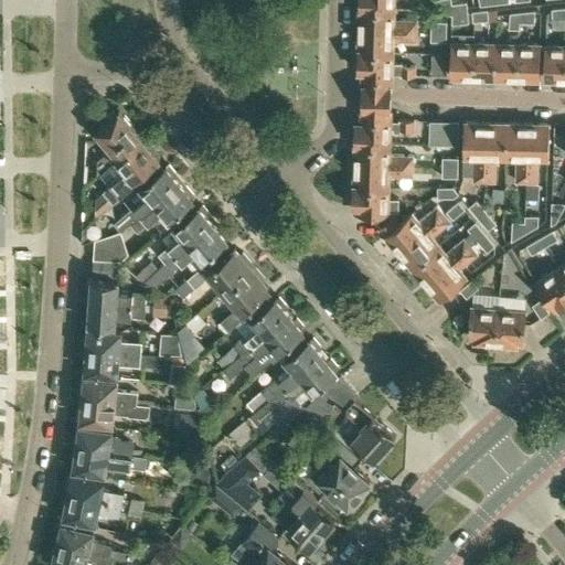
[(451,13),(451,3),(450,0),(434,0),(448,14),(451,13)]
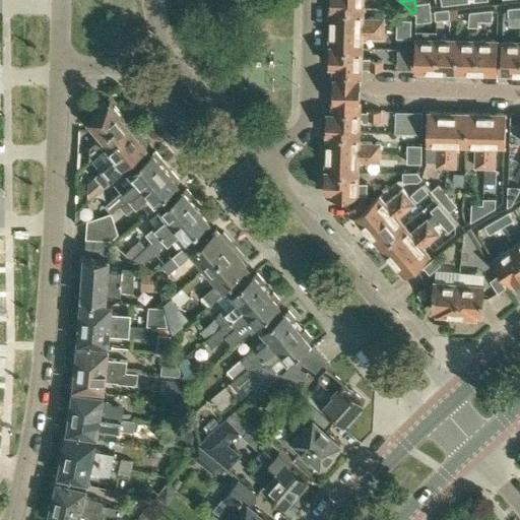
[(415,3),(415,12),(430,11),(429,2),(415,3)]
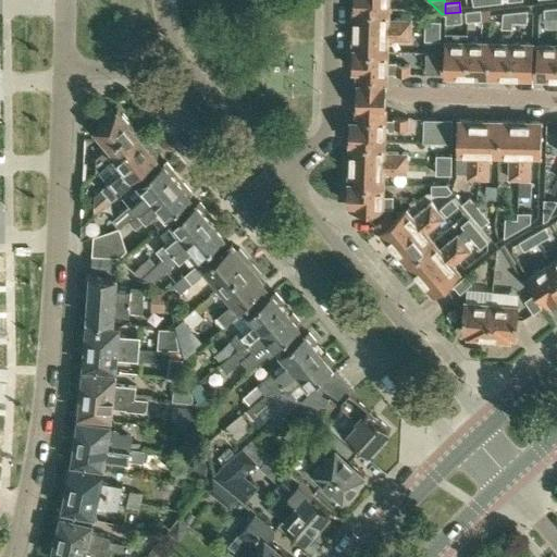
[(556,17),(556,7),(544,9),(544,19),(556,17)]
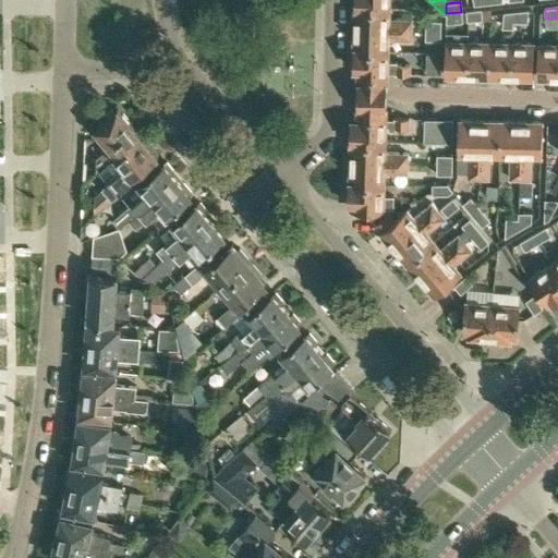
[(354,24),(353,28),(412,29),(412,20),(389,20),(390,9),(354,8),(354,17),(354,19),(353,19),(353,24),(354,24)]
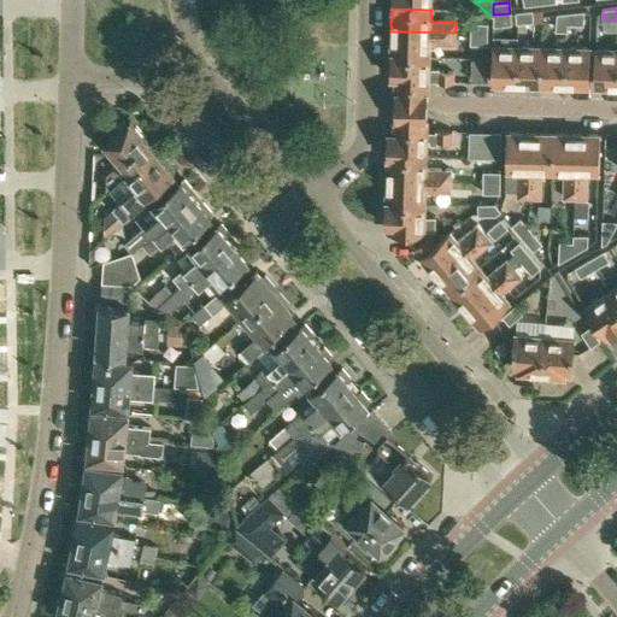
[(516,12),(517,23),(533,22),(533,11),(516,12)]
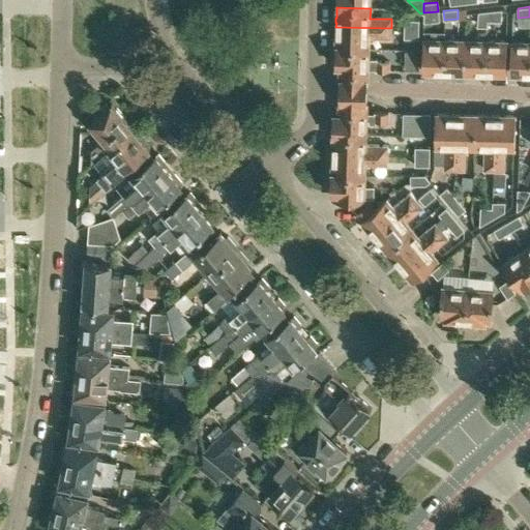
[(488,11),(487,21),(501,21),(502,9),(488,11)]
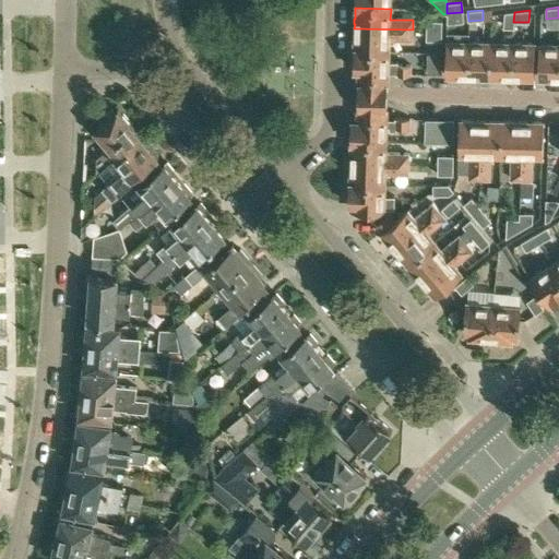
[(462,12),(447,13),(447,23),(463,22),(462,12)]
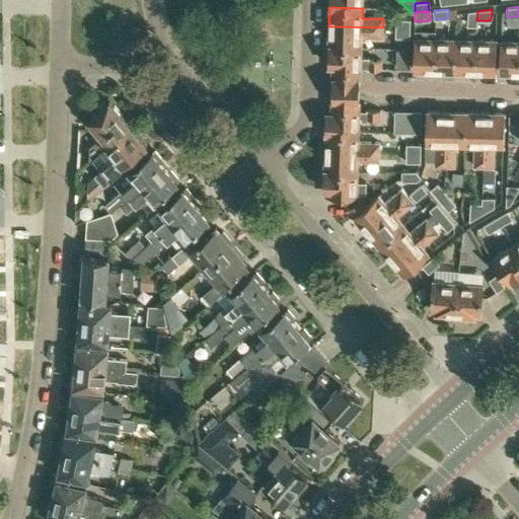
[(476,20),(477,11),(468,11),(467,25),(476,26),(476,20)]
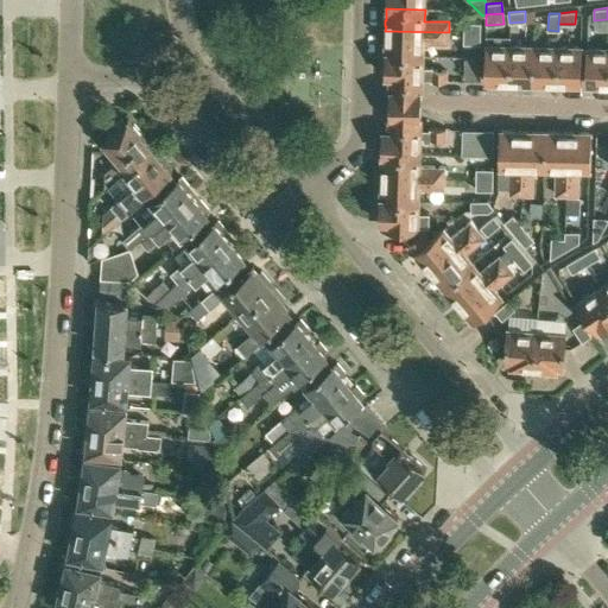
[(463,23),(463,33),(480,33),(480,23),(463,23)]
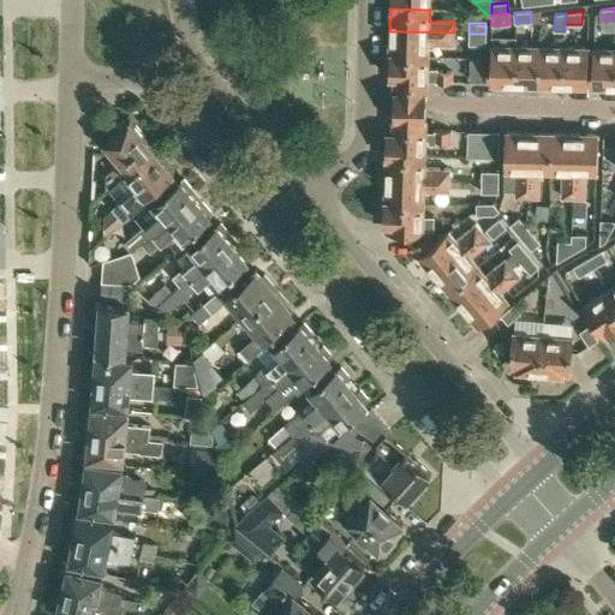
[(453,43),(454,33),(389,31),(389,35),(389,41),(389,52),(389,54),(428,55),(428,43),(453,43)]
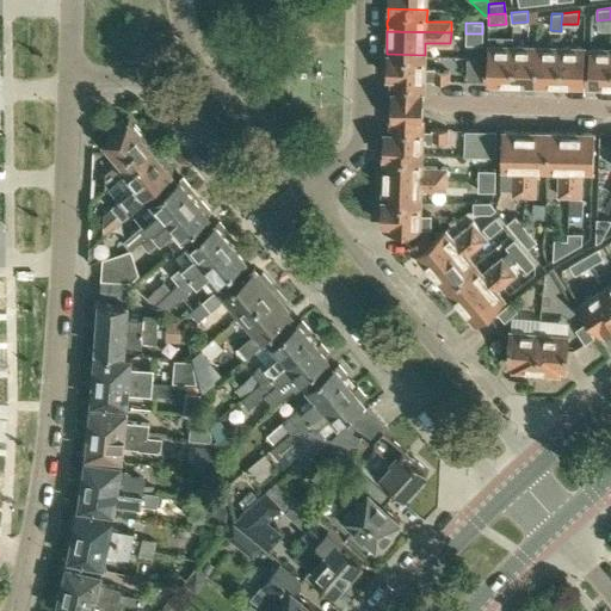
[(482,44),(482,34),(466,34),(466,44),(482,44)]
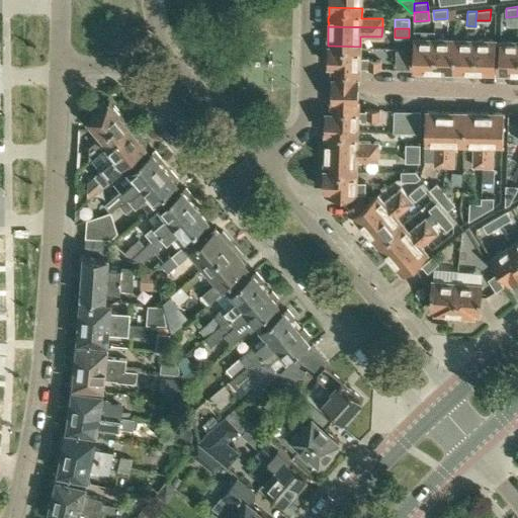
[(413,69),(413,70),(414,70),(428,70),(428,71),(433,71),(434,37),(414,37),(413,69)]
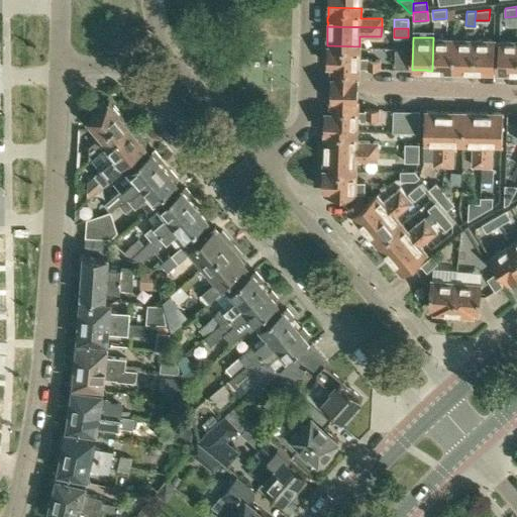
[(452,38),(433,37),(432,71),(438,71),(451,71),(452,38)]
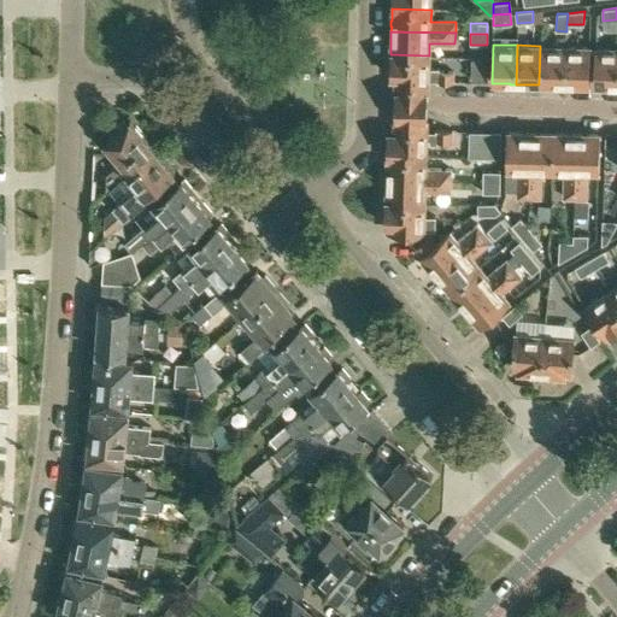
[(558,86),(564,86),(565,47),(540,46),(539,84),(558,86)]
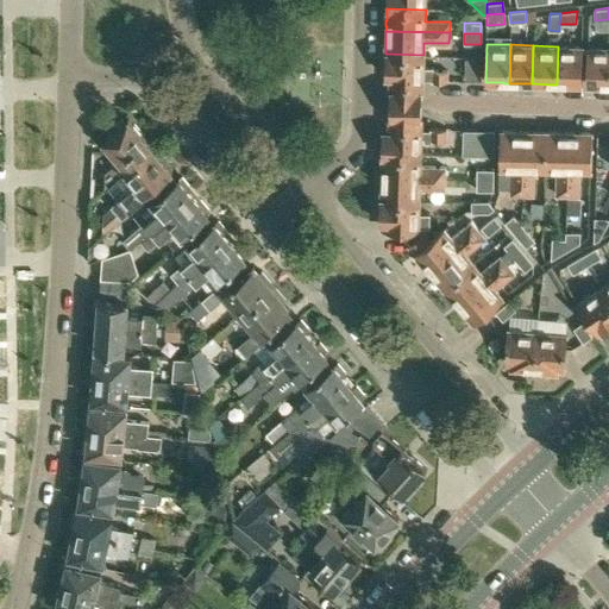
[(603,86),(608,86),(608,46),(588,45),(586,85),(603,86)]
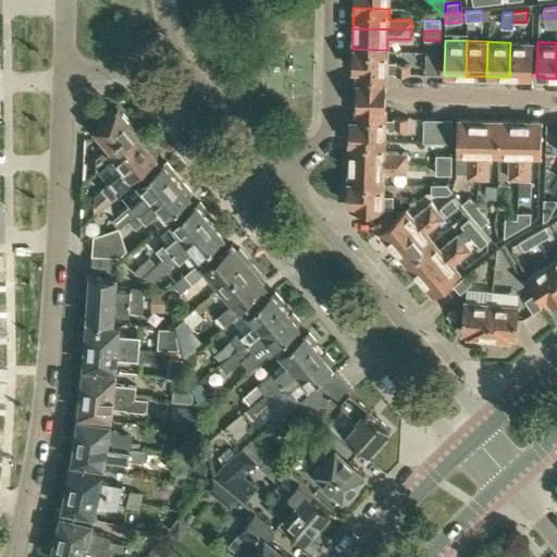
[(510,42),(509,77),(516,77),(532,77),(532,64),(533,42),(510,42)]
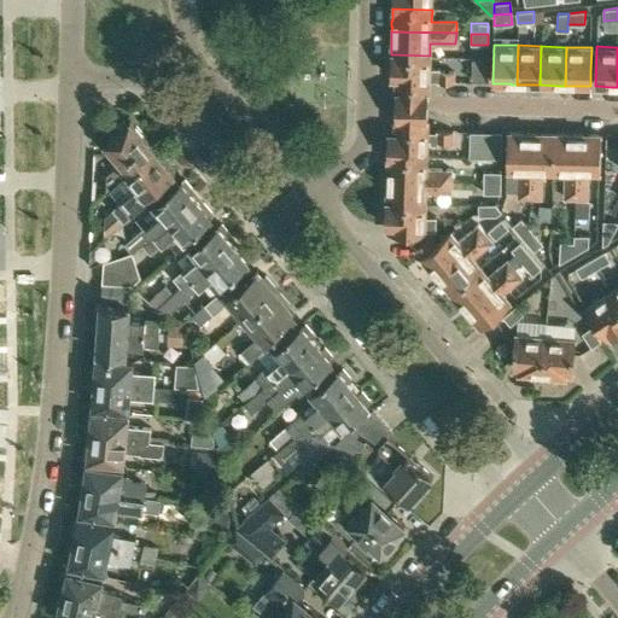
[(429,60),(430,56),(391,54),(391,77),(396,77),(396,92),(394,93),(394,94),(396,95),(396,105),(427,106),(427,97),(429,95),(429,93),(429,80),(438,80),(438,82),(454,82),(454,83),(455,83),(455,81),(454,81),(454,70),(439,70),(439,69),(429,68),(429,60)]
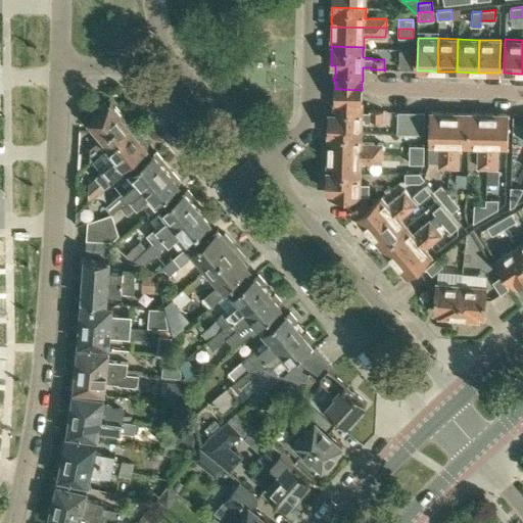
[(362,98),(362,90),(335,89),(335,98),(333,98),(333,99),(334,100),(334,113),(330,113),(330,112),(329,112),(328,129),(362,130),(362,124),(371,124),(371,120),(382,120),(382,117),(383,111),(384,112),(383,110),(382,110),(382,111),(370,110),(370,112),(362,112),(362,101),(363,99),(362,98)]
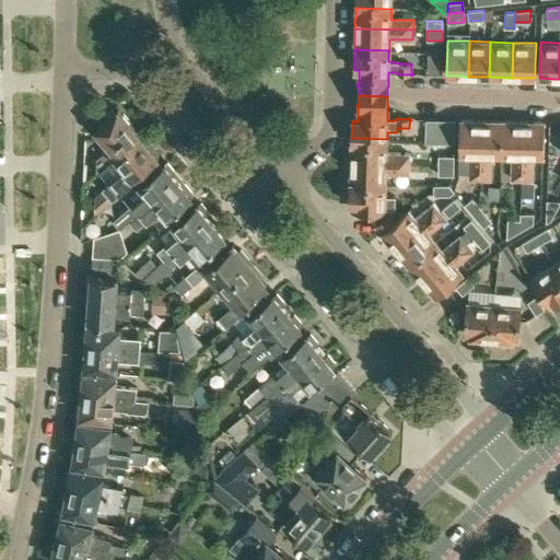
[(106,165),(114,159),(141,136),(118,108),(114,112),(113,109),(105,116),(107,118),(97,125),(97,131),(109,146),(96,156),(96,174),(106,165)]
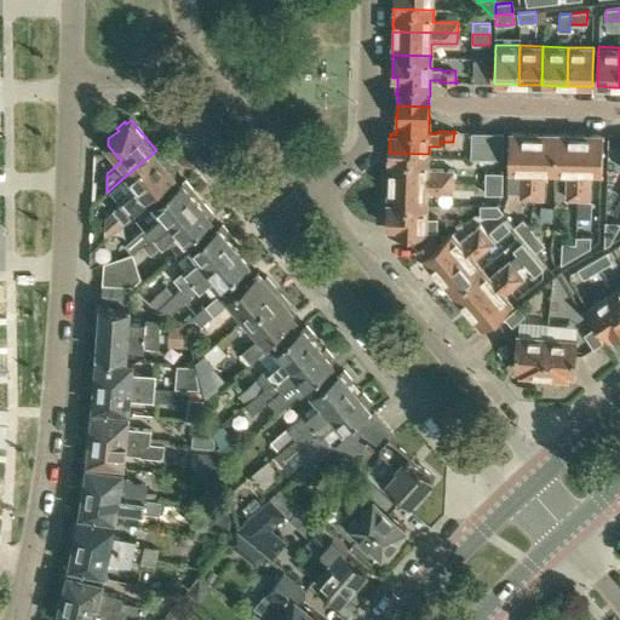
[(470,160),(487,160),(487,148),(487,133),(471,133),(470,160)]
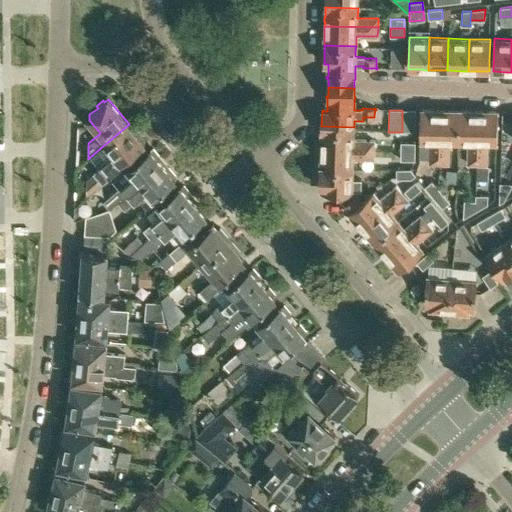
[(414,122),(414,110),(402,110),(402,122),(402,132),(414,132),(414,122)]
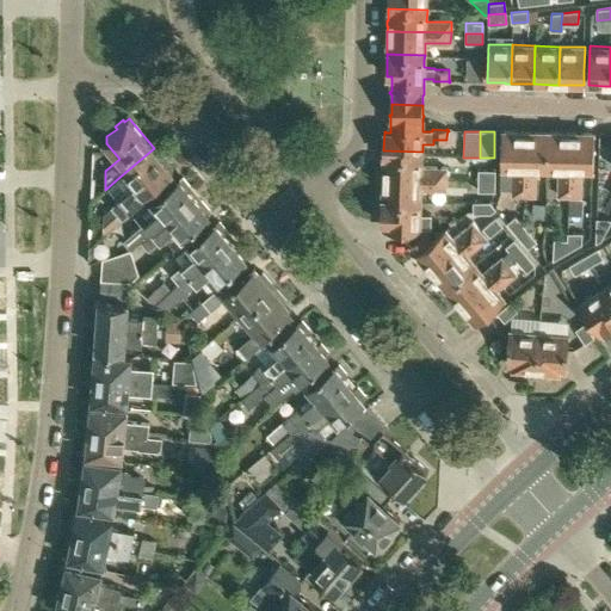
[(514,131),(501,131),(501,133),(503,133),(501,170),(513,170),(512,195),(524,196),(525,131),(514,131)]
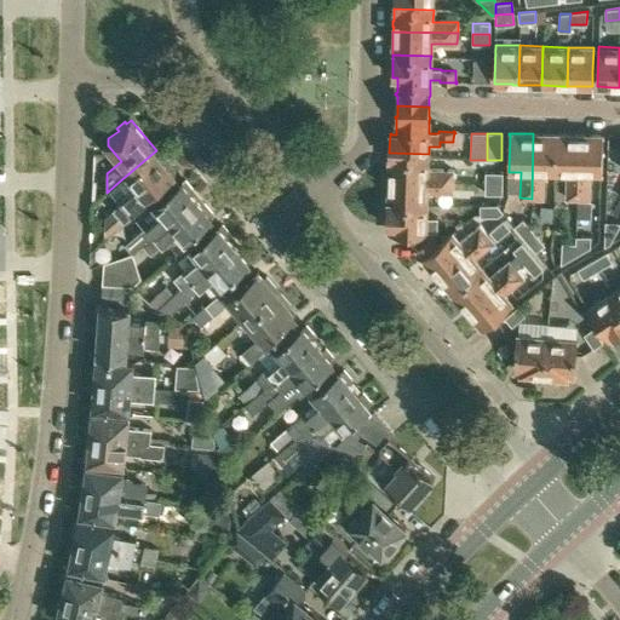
[(545,133),(533,133),(532,199),(543,199),(544,173),(556,173),(556,135),(545,135),(545,133)]
